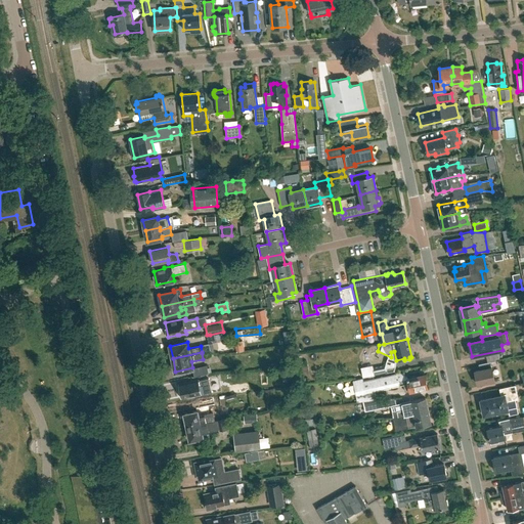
[(481,386),(487,383),(487,382),(494,380),(490,361),(479,364),(480,369),(475,370),(477,384),(479,384),(481,386)]
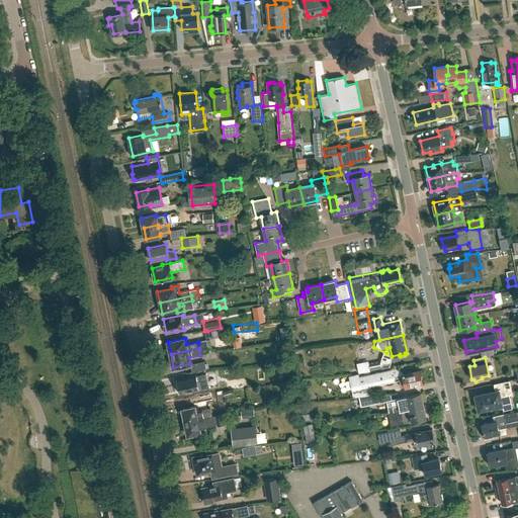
[(370,371),(381,368),(380,361),(368,363),(370,371)]
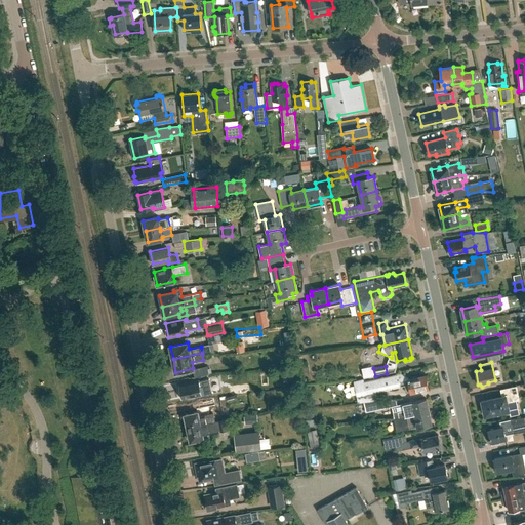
[(406,377),(405,373),(374,379),(364,381),(363,379),(354,381),(358,403),(377,401),(375,392),(384,390),(400,386),(400,387),(405,386),(406,392),(411,391),(411,392),(428,388),(426,375),(415,377),(415,376),(409,377),(408,376),(406,377)]
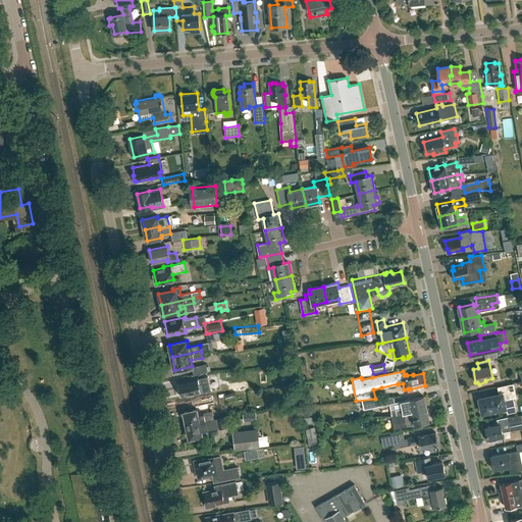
[(208,384),(206,377),(198,378),(197,378),(178,382),(179,388),(181,396),(200,392),(199,385),(208,384)]
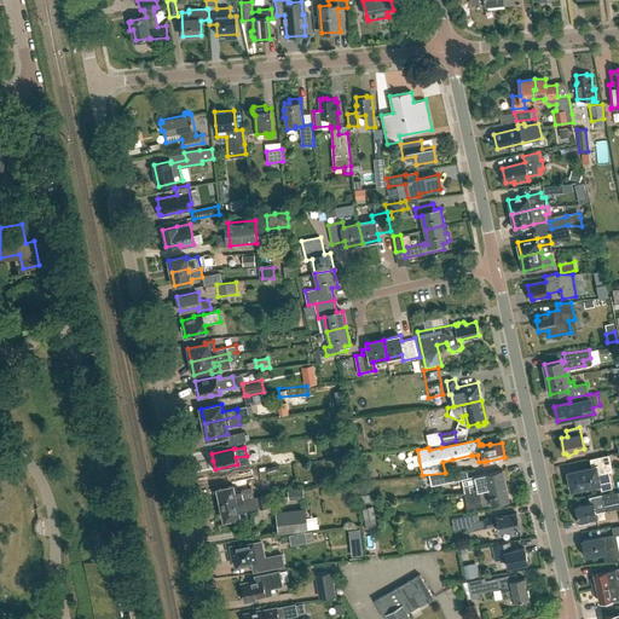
[(599,486),(597,484),(600,484),(597,474),(612,470),(608,455),(590,458),(591,467),(568,472),(572,490),(590,486),(590,487),(599,486)]
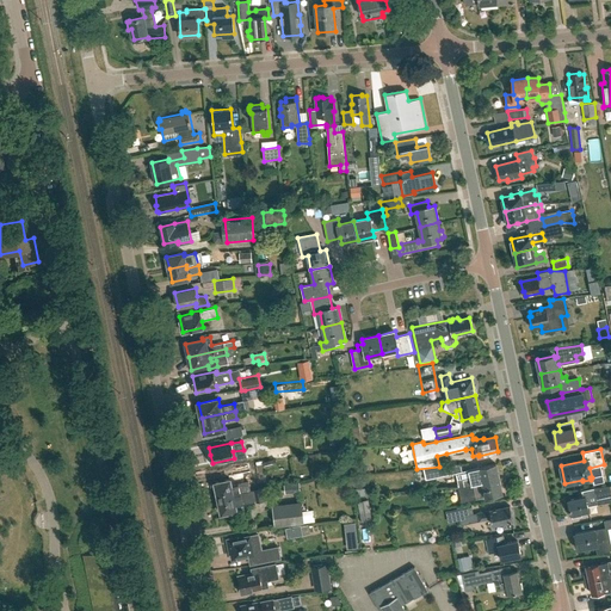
[(277,466),(276,458),(263,462),(263,461),(257,462),(257,466),(250,467),(252,474),(265,471),(264,469),(277,466)]
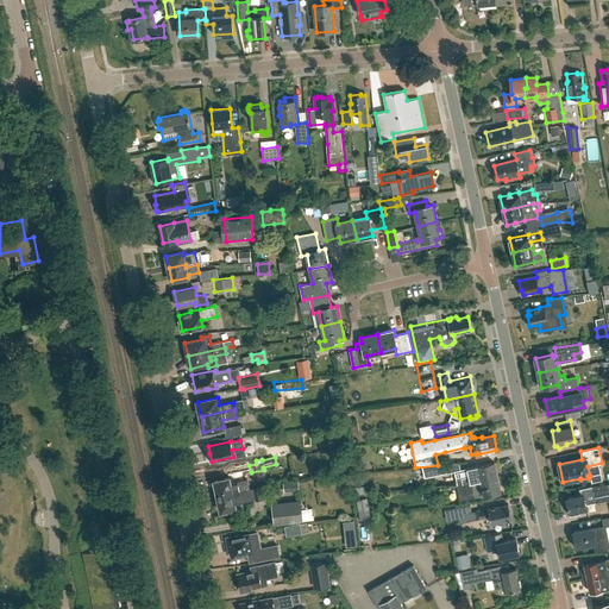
[(463,484),(497,477),(495,463),(471,468),(472,476),(462,478),(463,484)]
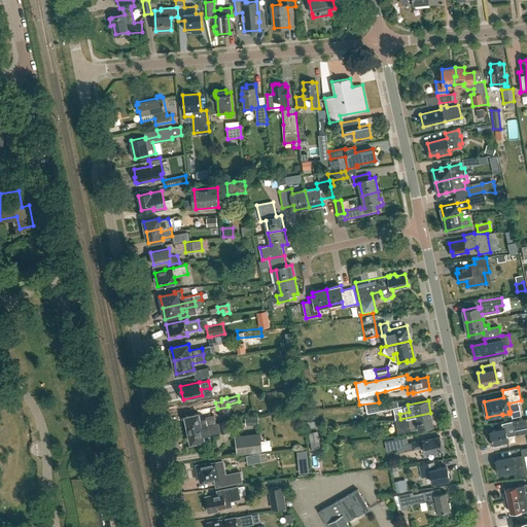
[(367,414),(384,410),(383,403),(366,408),(367,414)]
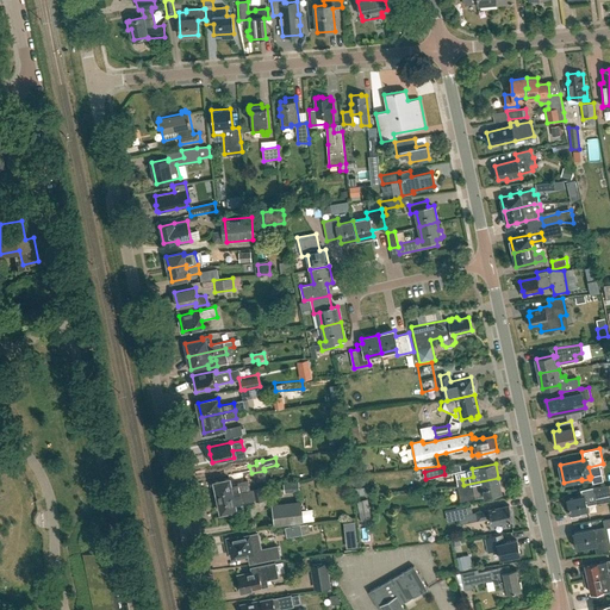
[(362,475),(353,477),(354,486),(362,486),(362,475)]
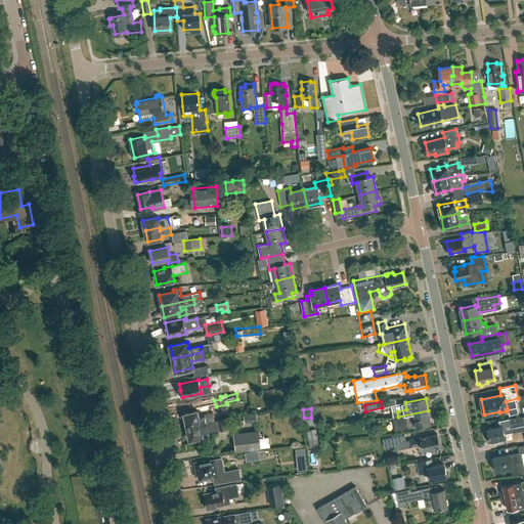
[(187,427),(215,421),(213,412),(199,416),(198,410),(184,413),(187,427)]
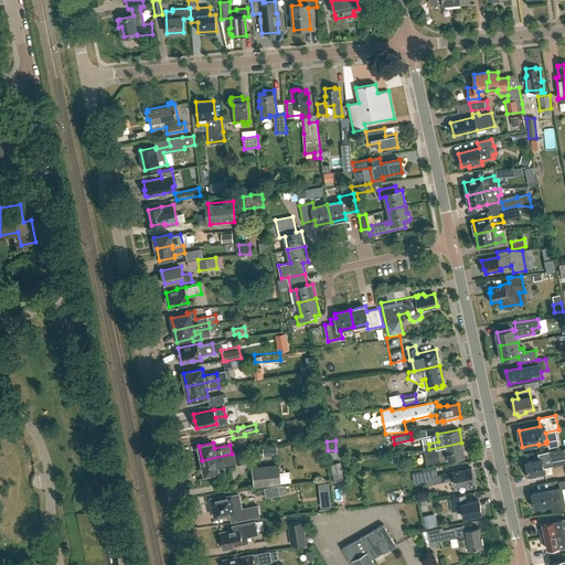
[(461,443),(429,449),(430,456),(434,455),(436,462),(465,457),(461,443)]
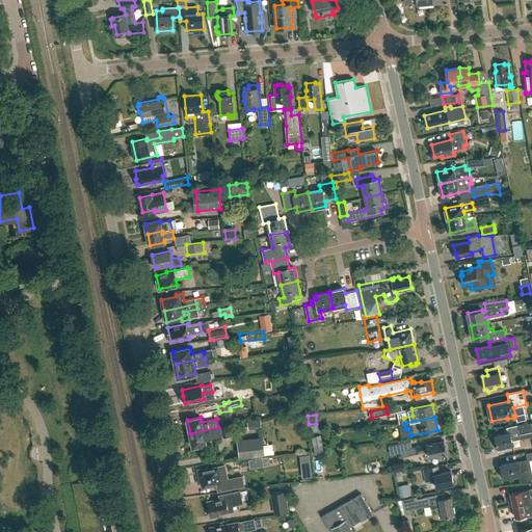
[(506,449),(506,446),(512,444),(511,441),(531,435),(531,422),(517,425),(506,427),(508,432),(495,435),(497,448),(498,447),(499,450),(506,449)]
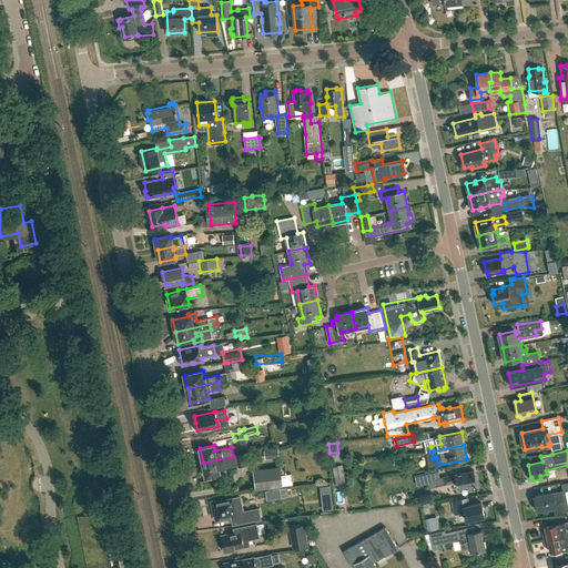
[(245,454),(233,456),(203,463),(206,477),(220,474),(220,476),(226,474),(225,468),(237,465),(237,467),(247,465),(245,454)]
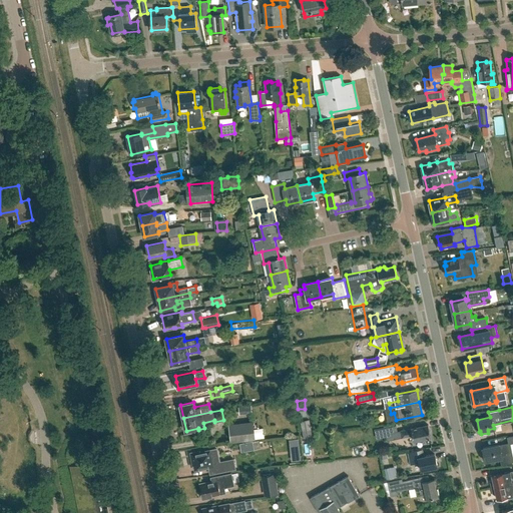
[(313,437),(310,420),(301,421),(301,422),(299,422),(301,431),(302,431),(303,439),(304,439),(313,437)]
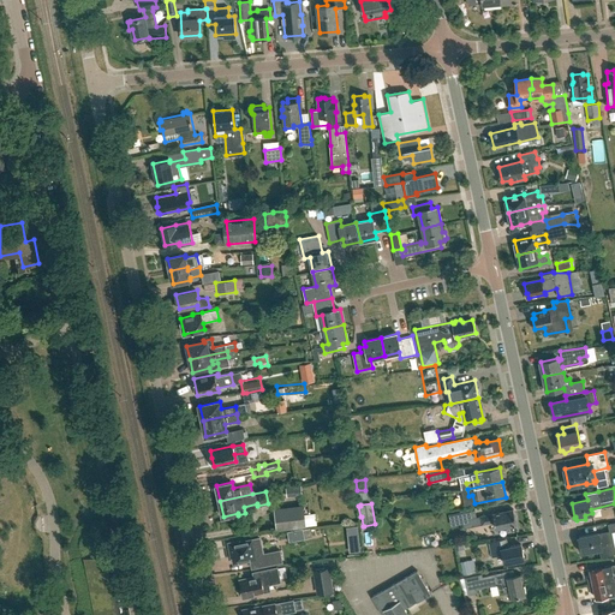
[(276,531),(306,527),(303,505),(274,508),(276,531)]
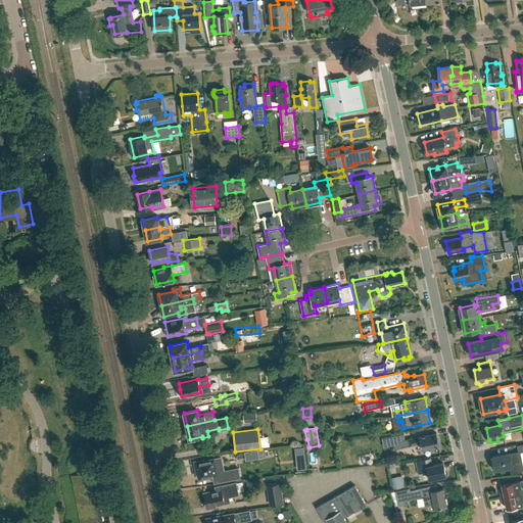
[(439,446),(437,433),(409,439),(410,446),(421,444),(422,449),(439,446)]
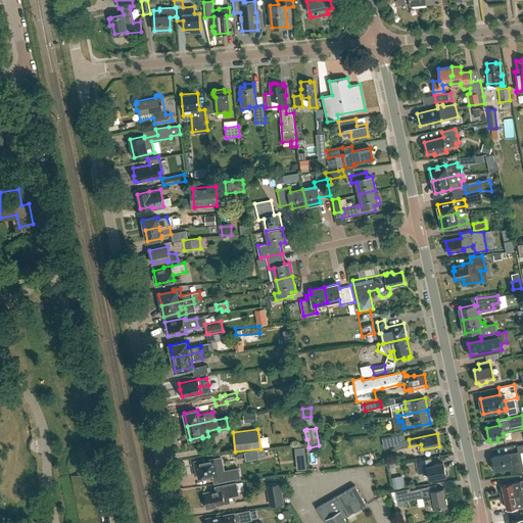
[(507,441),(517,437),(515,433),(505,437),(507,441)]
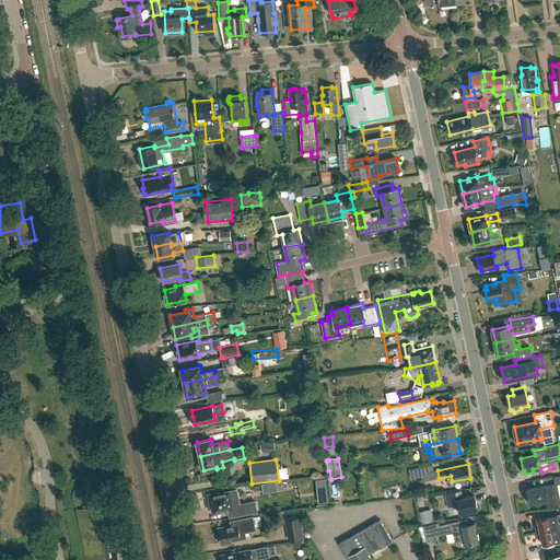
[(432,465),(419,468),(412,469),(413,476),(420,475),(434,471),(432,465)]
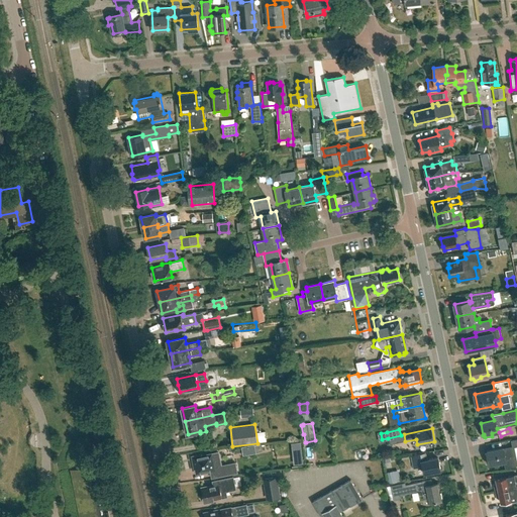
[(292,442),(294,464),(304,463),(302,441),(292,442)]
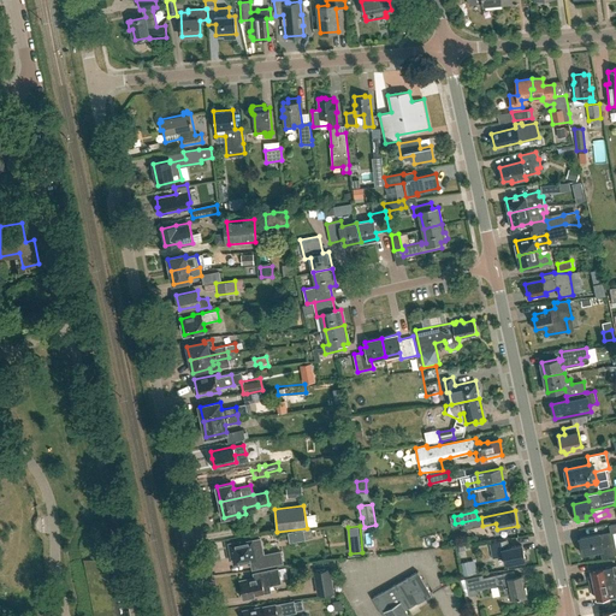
[(580,538),(581,544),(579,545),(580,552),(582,551),(584,552),(600,549),(603,557),(615,555),(610,532),(599,534),(599,533),(598,533),(580,538)]
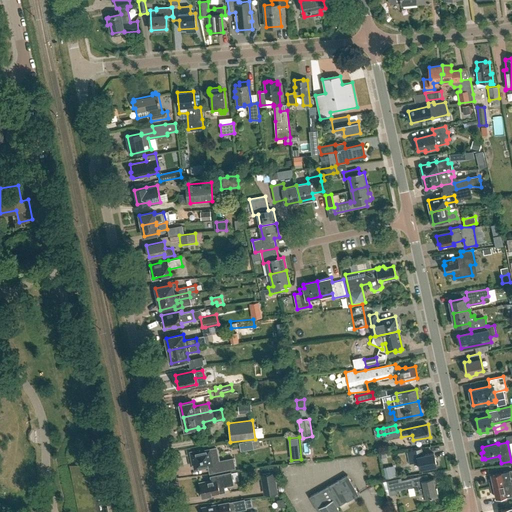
[(209,466),(210,473),(235,468),(233,458),(221,461),(219,462),(216,448),(209,449),(192,453),(193,458),(192,458),(193,465),(194,465),(195,469),(209,466)]
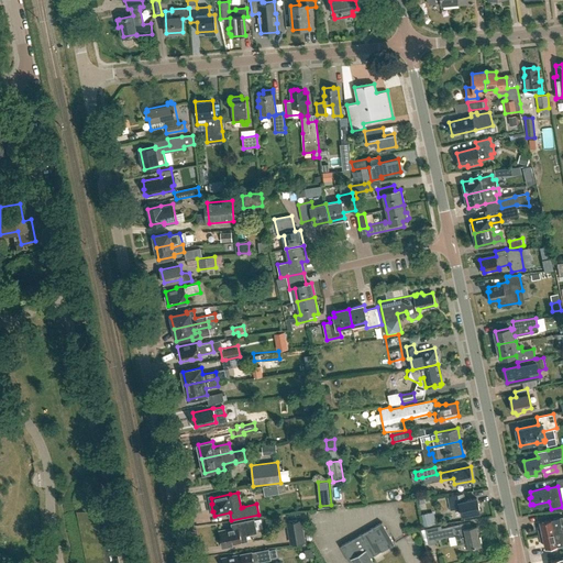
[(464,501),(463,494),(449,497),(451,509),(461,508),(462,516),(481,511),(477,498),(464,501)]
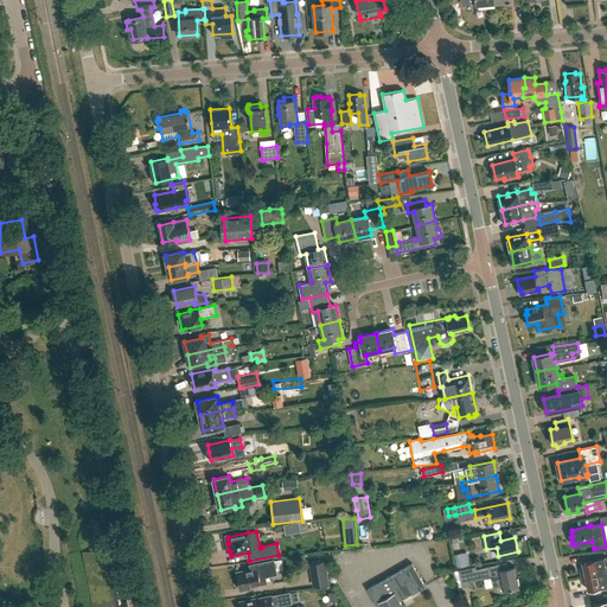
[(581,577),(604,573),(602,568),(606,567),(606,557),(582,562),(583,568),(581,569),(580,570),(581,577)]
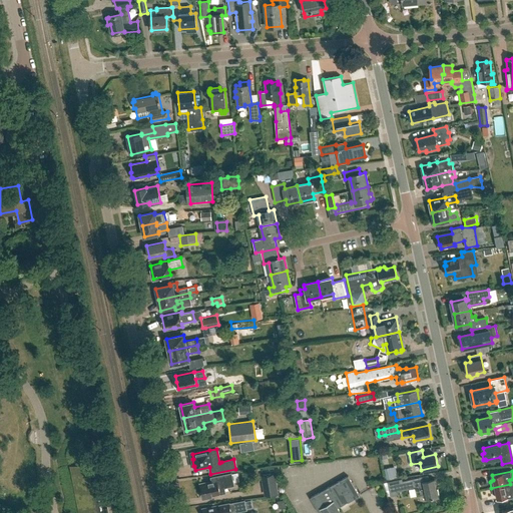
[(218,494),(220,494),(224,493),(223,487),(233,485),(231,474),(226,475),(216,477),(211,478),(212,482),(200,485),(201,492),(200,492),(200,493),(199,493),(199,494),(199,495),(199,496),(200,497),(202,497),(212,495),(217,496),(218,494)]
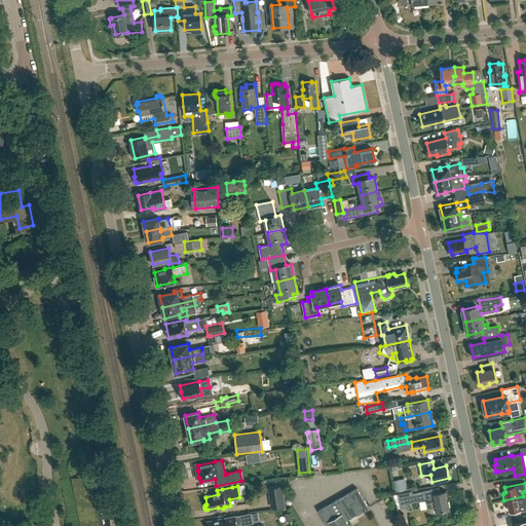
[(269,488),(272,508),(285,505),(282,486),(269,488)]
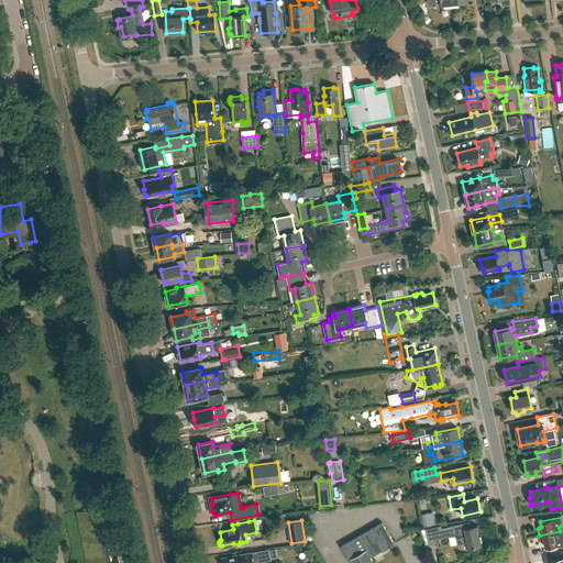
[(382,551),(395,544),(383,522),(340,545),(350,562),(353,562),(354,562),(374,562),(371,558),(382,551)]
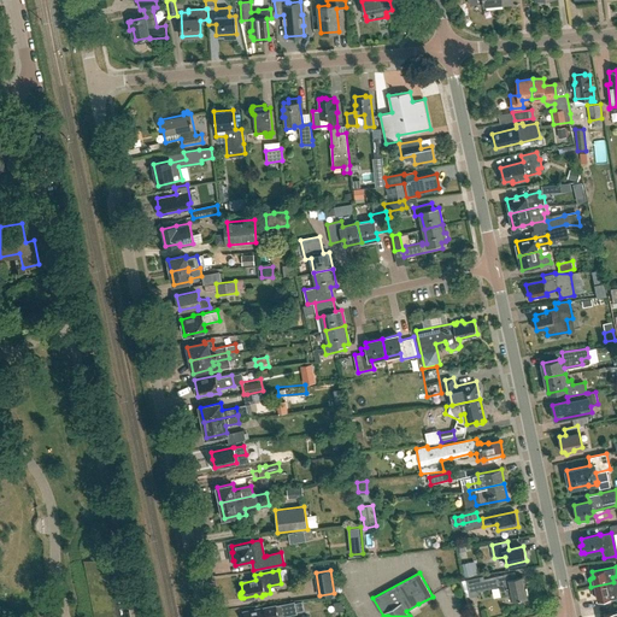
[(513,600),(527,597),(522,576),(510,580),(509,573),(483,579),(482,576),(466,580),(470,597),(479,594),(479,591),(499,586),(501,597),(512,594),(513,600)]
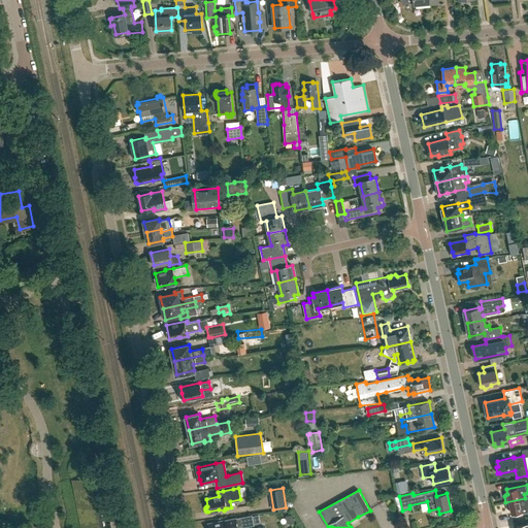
[(505,502),(506,507),(508,508),(510,508),(512,514),(527,509),(527,496),(525,498),(505,502)]
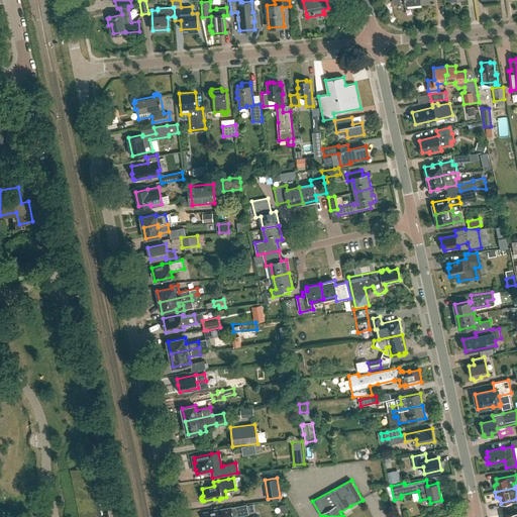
[(223,516),(232,515),(231,507),(221,509),(214,510),(214,511),(206,513),(207,516),(206,516),(223,516)]
